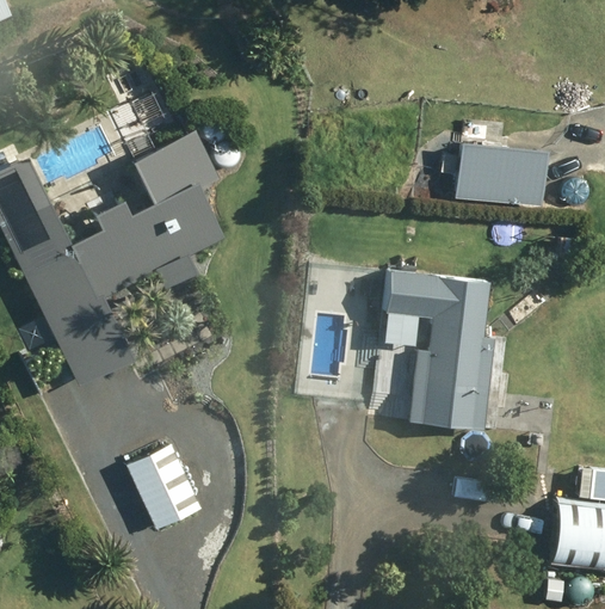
[(0,0),(0,22),(12,16),(4,0),(0,0)]
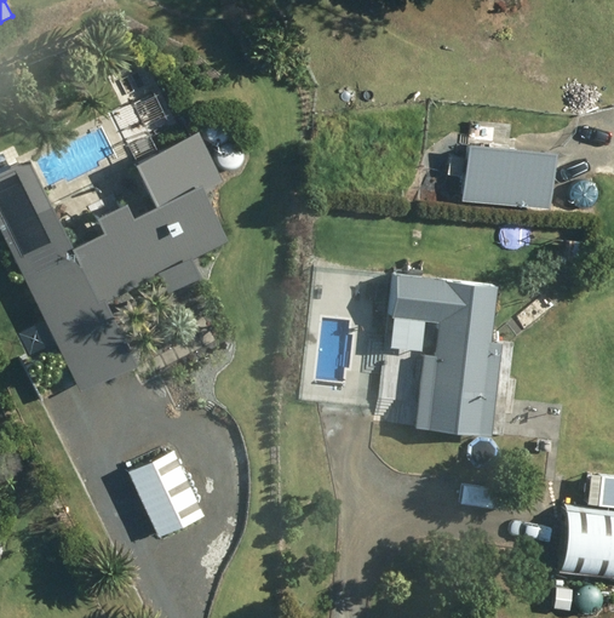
[(27,159),(0,171),(0,229),(80,392),(133,365),(103,303),(158,276),(166,293),(199,278),(190,259),(228,241),(202,190),(222,181),(198,132),(132,165),(153,206),(130,218),(122,204),(93,218),(101,233),(70,249),(27,159)]
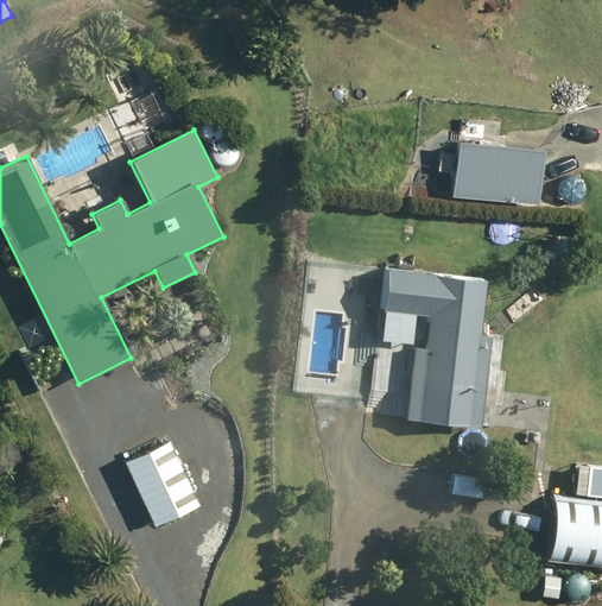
[(458,141),(454,197),(539,204),(545,150),(458,141)]
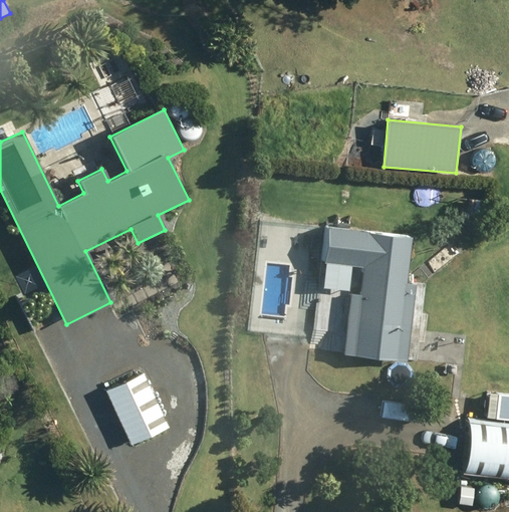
[(412,237),(358,231),(344,355),(422,363),(424,344),(430,345),(433,317),(427,316),(430,286),(407,283),(412,237)]
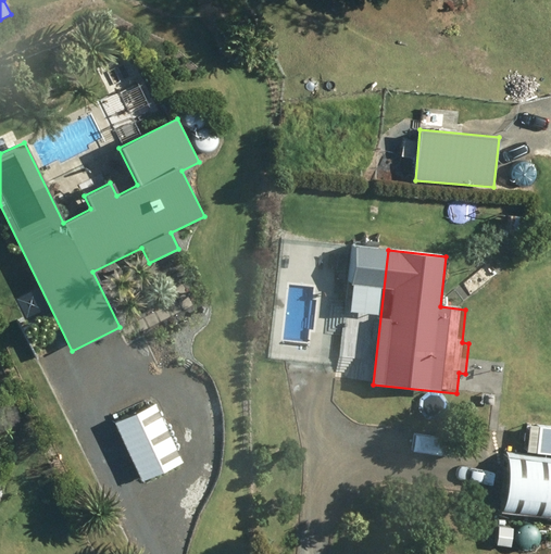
[(157,405),(116,424),(143,482),(184,463),(157,405)]
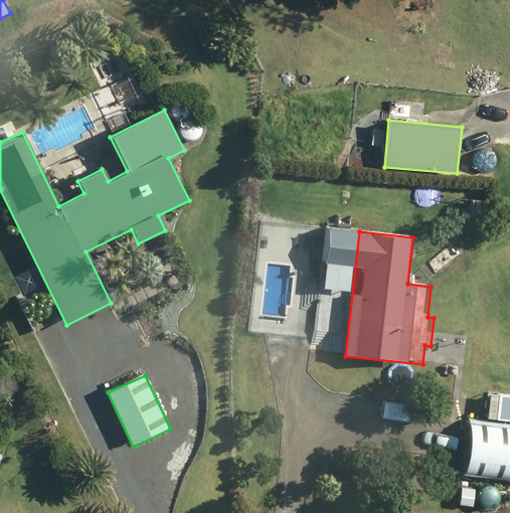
[(509,395),(491,393),(488,419),(509,421),(509,395)]
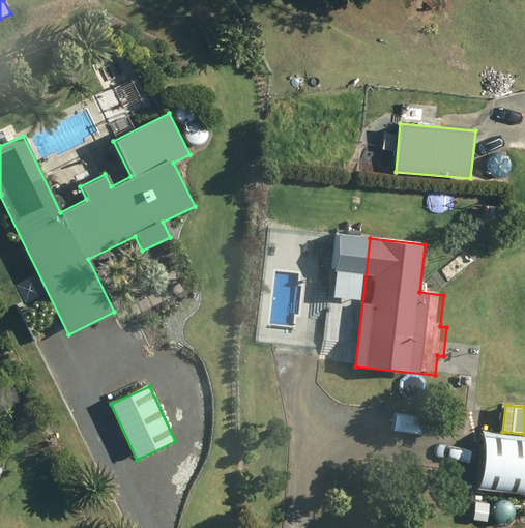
[(524,436),(485,432),(477,490),(524,495),(524,436)]
